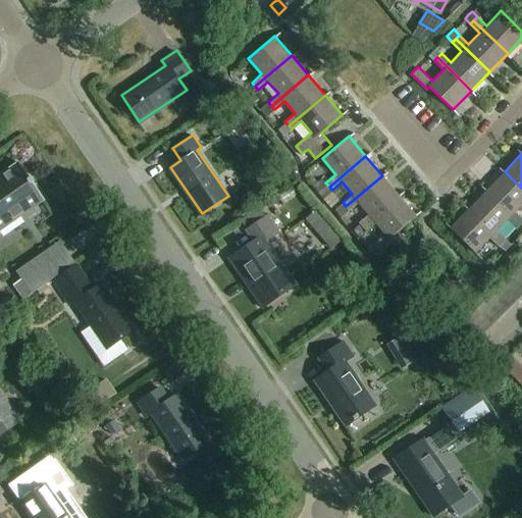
[(0,228),(45,198),(18,161),(0,173),(0,228)]
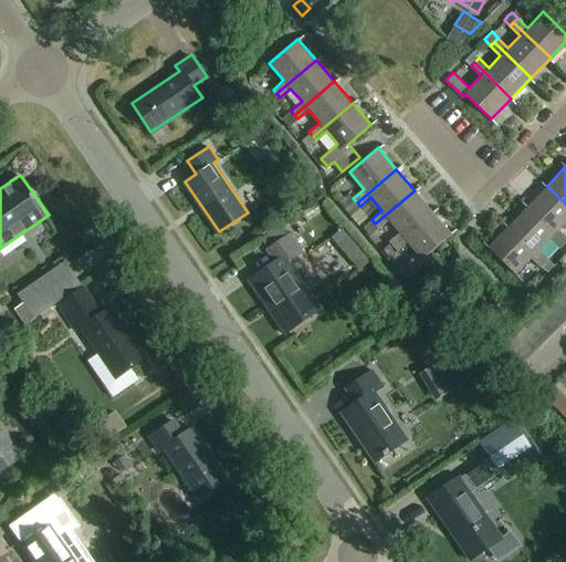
[(565,204),(547,186),(527,206),(564,242),(565,239),(565,236),(558,229),(565,220),(565,204)]
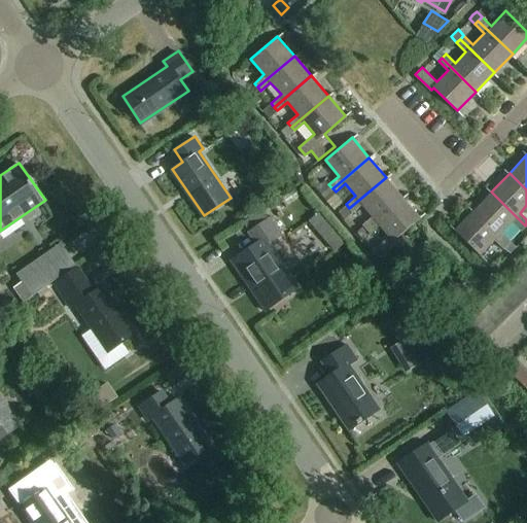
[(402,198),(386,177),(349,208),(352,212),(362,204),(373,215),(362,223),(366,229),(402,198)]
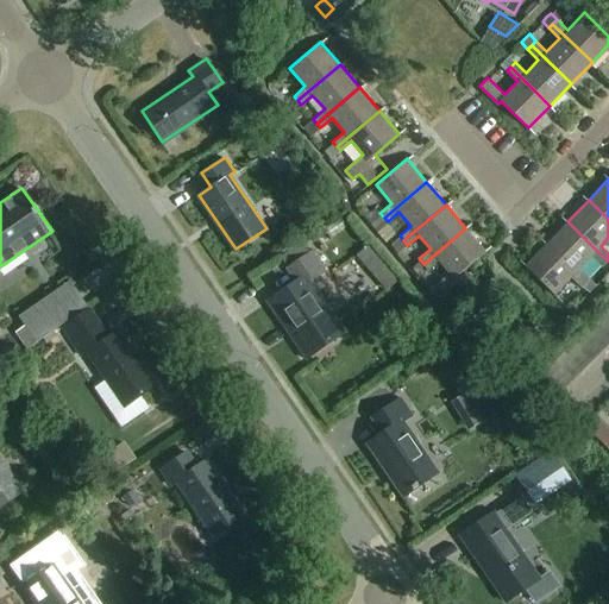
[(567,221),(546,244),(586,282),(590,277),(579,268),(592,255),(603,264),(607,260),(567,221)]
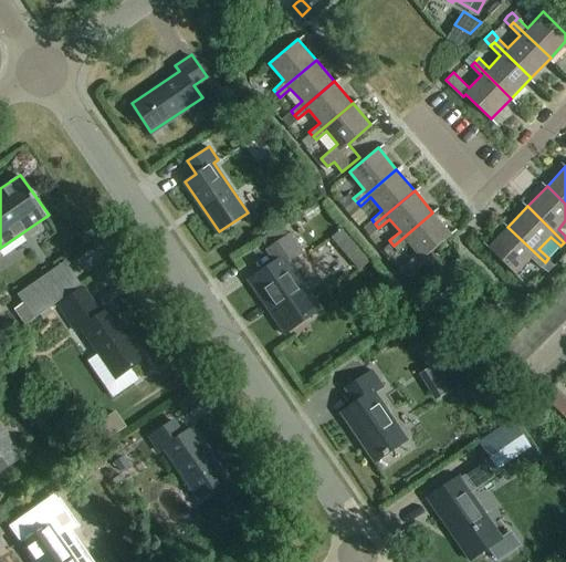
[(432,212),(394,246),(396,249),(407,240),(418,253),(401,267),(408,276),(427,260),(423,257),(451,233),(432,212)]
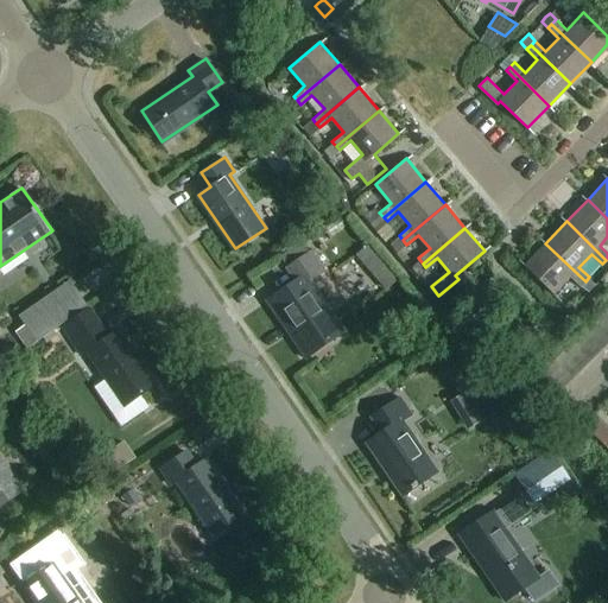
[(586,281),(545,243),(525,265),(553,292),(570,275),(581,285),(586,281)]
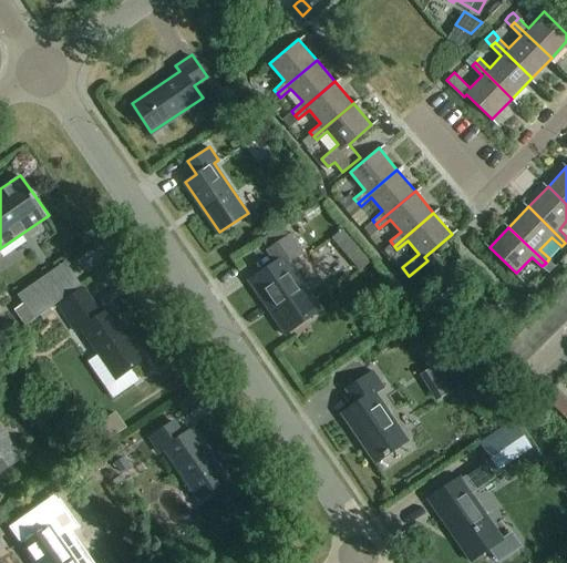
[(251,279),(266,300),(287,330),(320,308),(288,262),(302,252),(290,233),(268,248),(277,262),(251,279)]
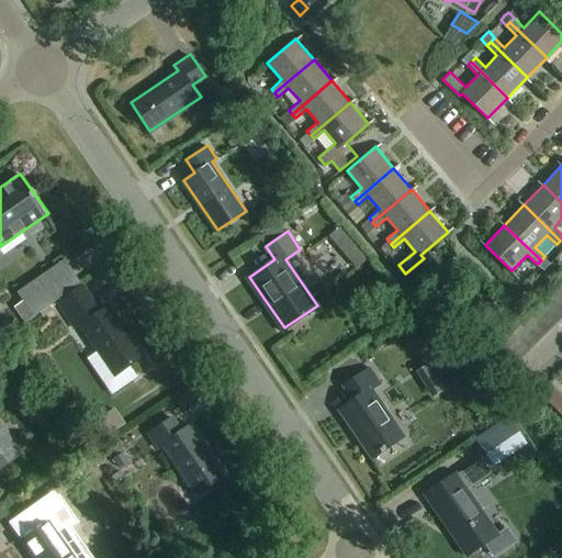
[(90,297),(82,285),(58,300),(77,327),(81,324),(115,375),(144,355),(109,304),(100,311),(90,297)]
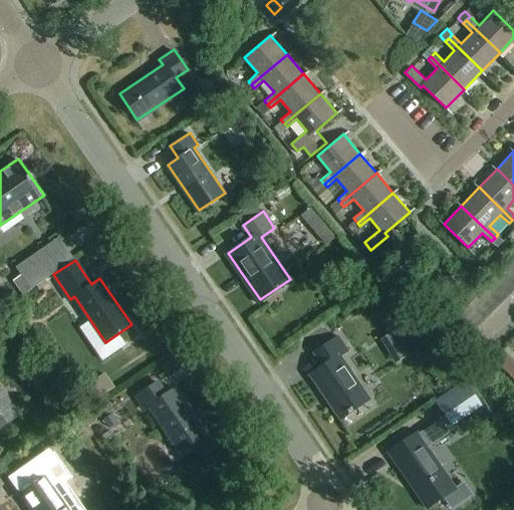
[(513,282),(513,266),(510,262),(502,270),(513,282)]
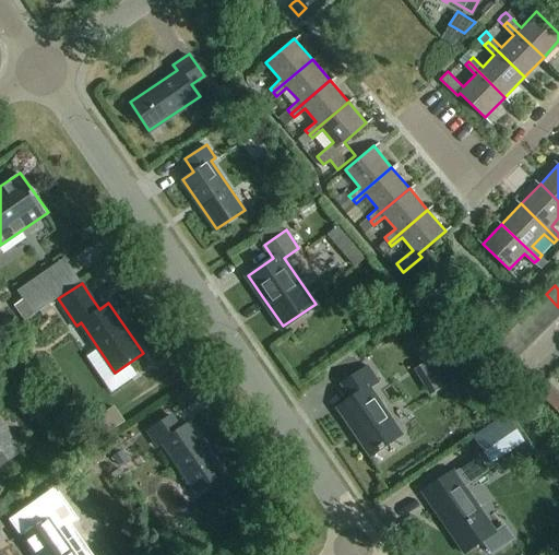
[(33,314),(22,297),(13,304),(24,320),(33,314)]
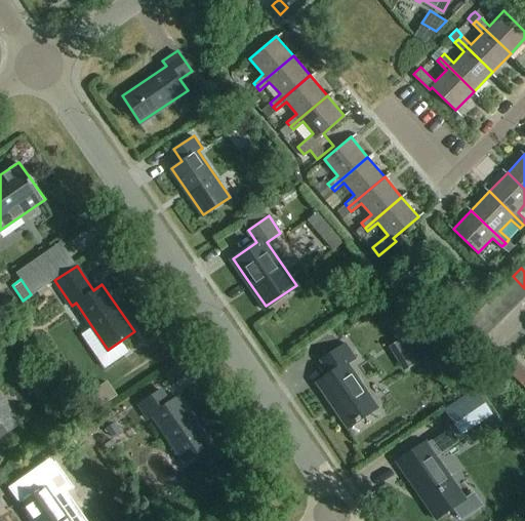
[(406,364),(421,355),(406,330),(391,339),(406,364)]
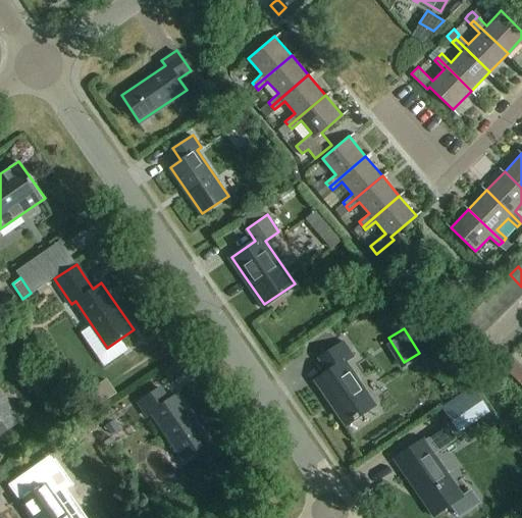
[(353,354),(344,340),(318,357),(327,370),(315,379),(346,424),(375,404),(345,360),(353,354)]
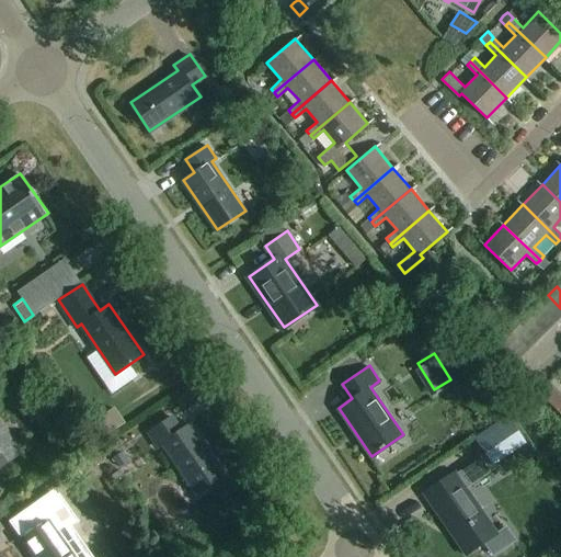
[(488,431),(476,440),(484,452),(495,467),(501,476),(513,468),(538,451),(513,413),(488,431)]
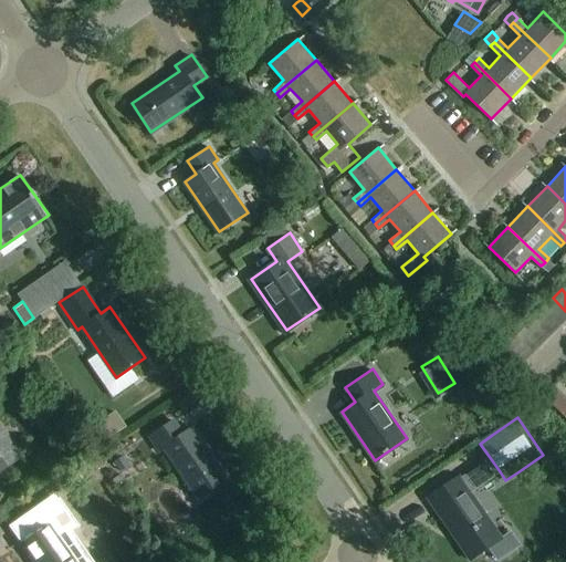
[(182,433),(174,419),(150,436),(160,450),(165,447),(199,497),(227,478),(191,427),(182,433)]
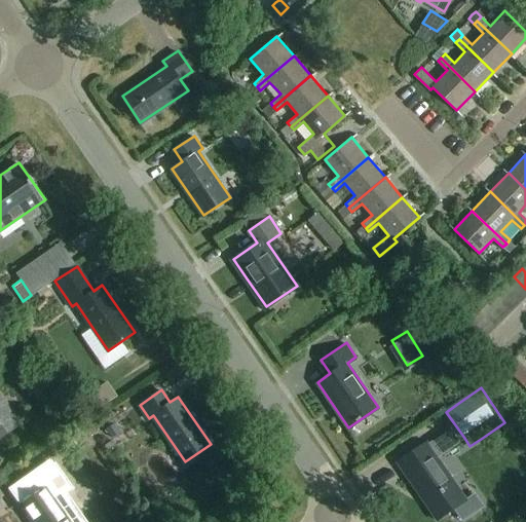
[(0,437),(22,422),(0,390),(0,437)]
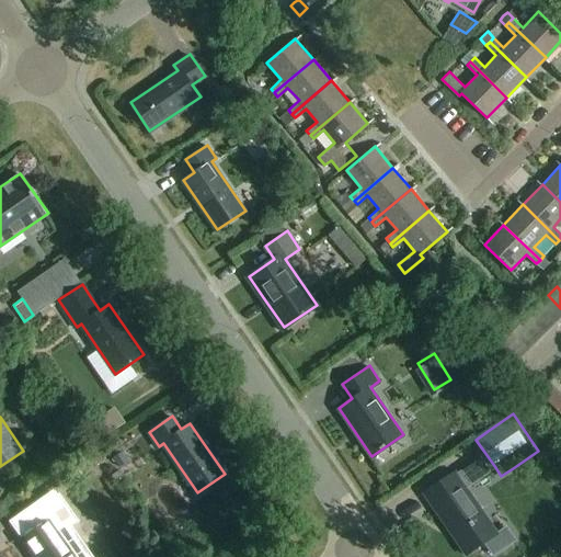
[(122,450),(113,455),(119,466),(128,461),(122,450)]
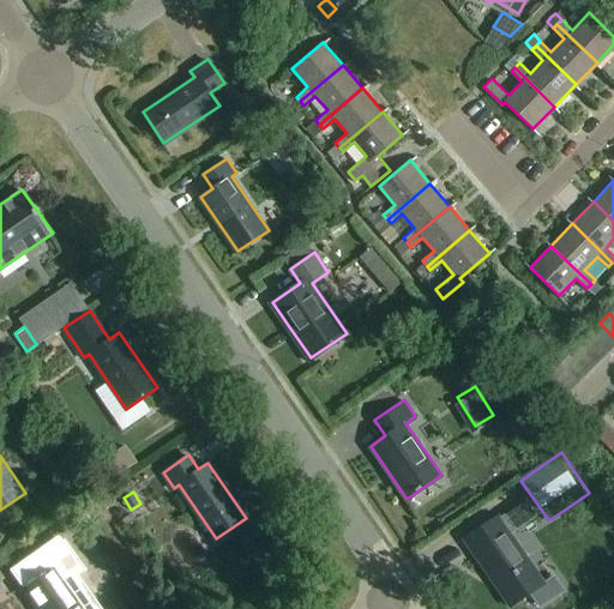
[(545,583),(498,516),(464,538),(510,604),(533,589),(542,603),(561,589),(553,577),(545,583)]
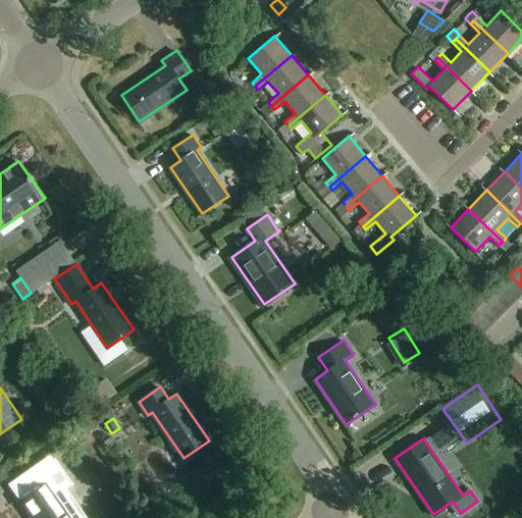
[(51,481),(42,468),(20,483),(29,496),(21,501),(33,517),(70,517),(47,484),(51,481)]
